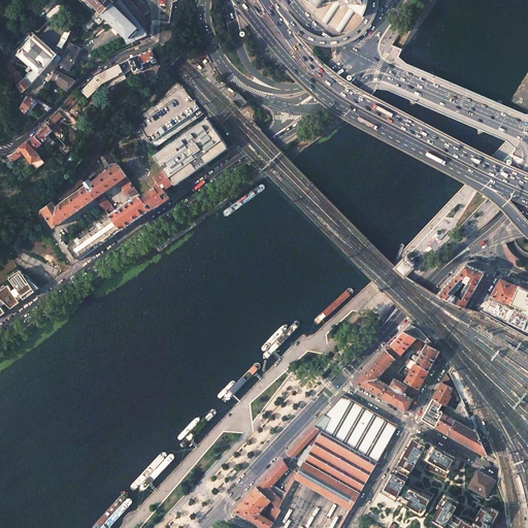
[(63,2),(61,0),(60,0),(48,12),(44,15),(47,19),(62,5),(63,2)]
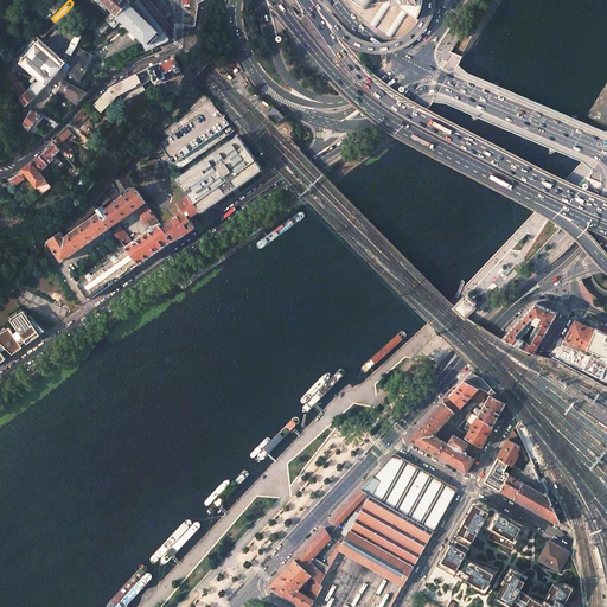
[(101,0),(113,11),(108,16),(113,21),(119,16),(144,40),(145,39),(149,44),(149,45),(152,49),(158,46),(170,40),(170,39),(145,8),(139,0),(132,0),(131,2),(129,2),(125,6),(117,0),(101,0)]
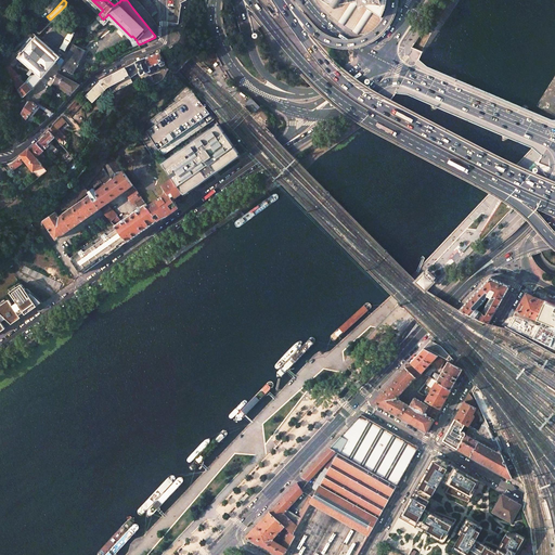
[(156,9),(149,0),(139,0),(150,13),(153,16),(157,12),(155,9),(156,9)]
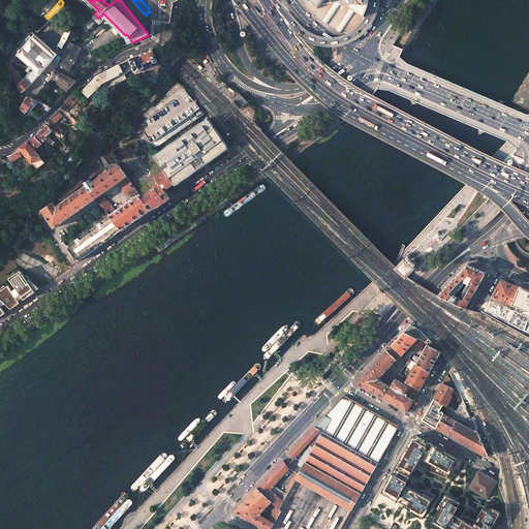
[(303,2),(311,11),(312,12),(314,13),(315,16),(319,19),(322,21),(331,27),(339,31),(340,32),(343,34),(344,34),(348,36),(350,36),(351,36),(352,36),(353,36),(354,36),(355,35),(358,35),(359,34),(359,33),(365,25),(365,21),(364,17),(363,17),(364,16),(365,14),(366,12),(366,9),(367,7),(368,5),(368,3),(368,1),(368,0),(304,0),(303,1),(303,2)]
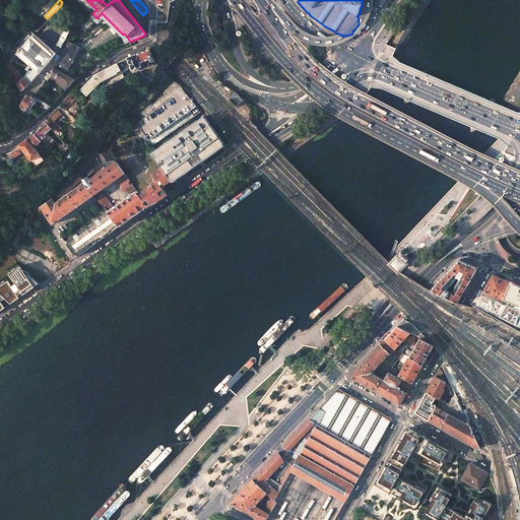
[(56,54),(34,35),(30,38),(29,37),(21,46),(23,47),(17,54),(34,68),(24,78),(10,62),(7,60),(2,63),(21,91),(29,84),(53,58),(54,59),(57,55),(56,54)]
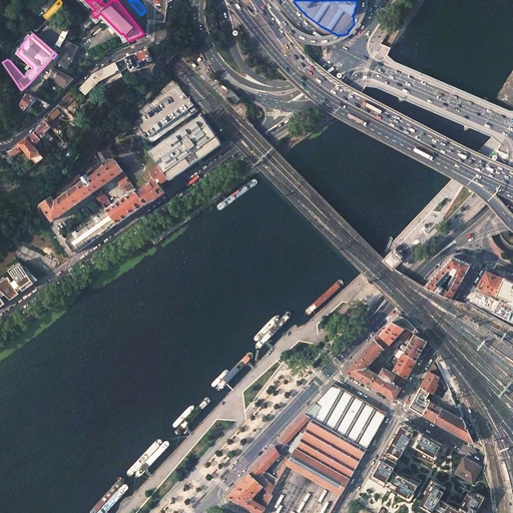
[(80,46),(69,40),(62,52),(73,58),(80,46)]
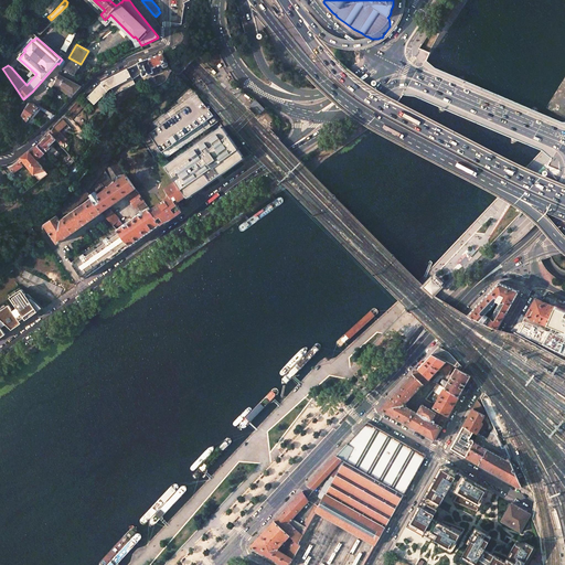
[(102,83),(87,97),(94,104),(109,88),(110,87),(114,94),(135,83),(131,77),(142,73),(144,76),(146,75),(146,77),(147,77),(151,75),(152,75),(151,73),(153,73),(152,70),(162,65),(163,67),(164,67),(168,66),(168,65),(163,52),(158,53),(159,55),(148,60),(147,56),(146,57),(145,57),(146,60),(138,63),(102,83)]
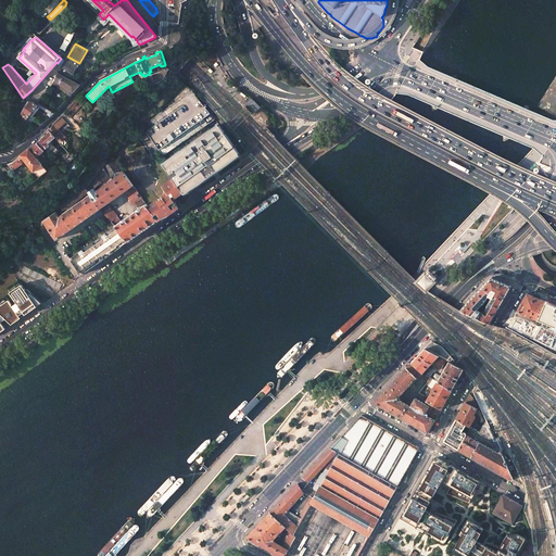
[(79,63),(67,57),(65,61),(70,63),(65,68),(73,73),(76,66),(77,67),(79,63)]
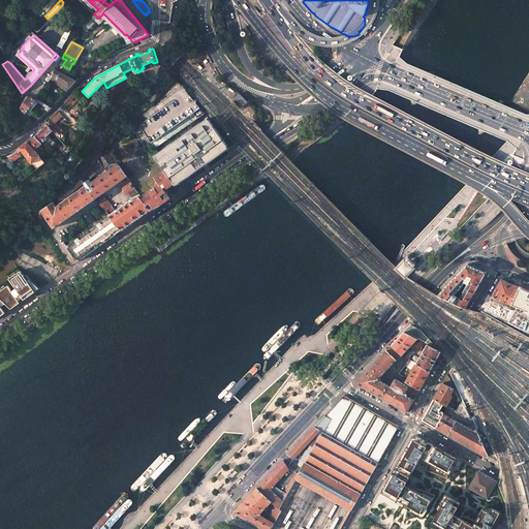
[(528,54),(508,88),(508,91),(510,92),(512,92),(528,66),(528,54)]
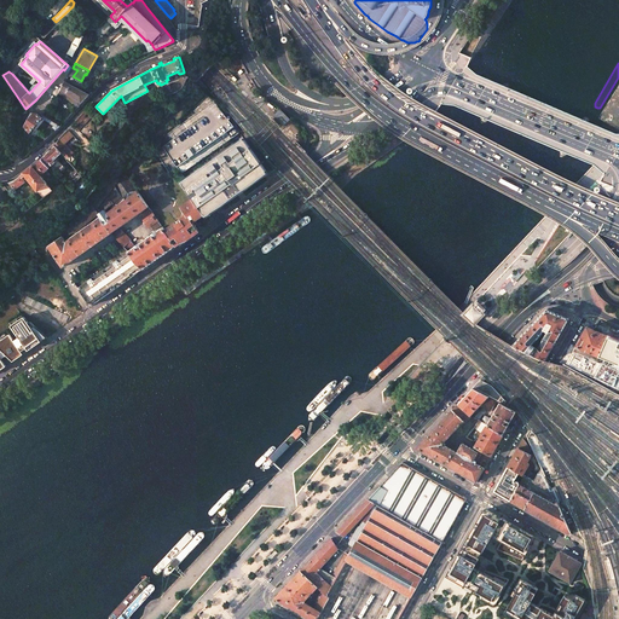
[(85,99),(90,96),(64,82),(61,90),(58,93),(79,106),(85,99)]
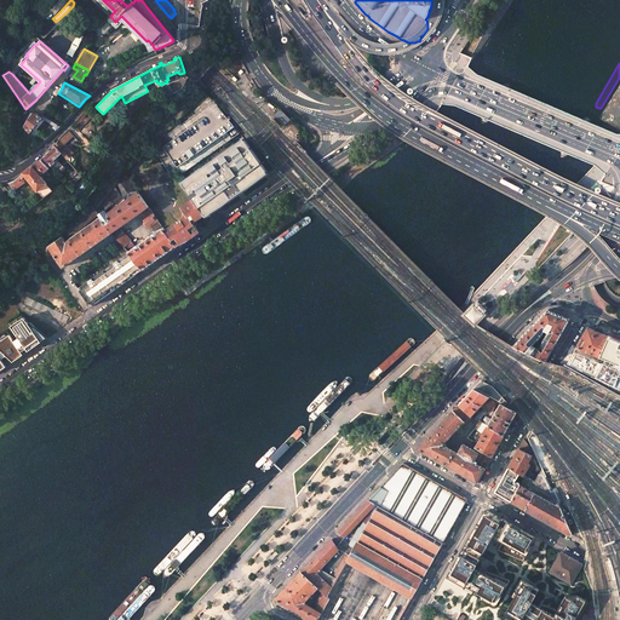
[(170,143),(164,147),(182,173),(188,170),(240,133),(219,108),(214,102),(201,110),(206,118),(170,143)]
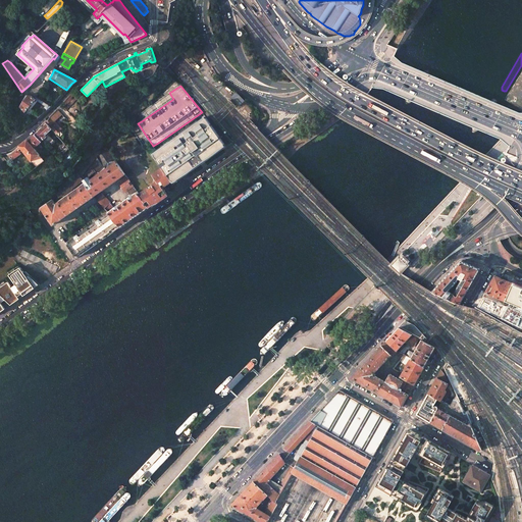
[(227,98),(236,106),(243,100),(235,91),(227,98)]
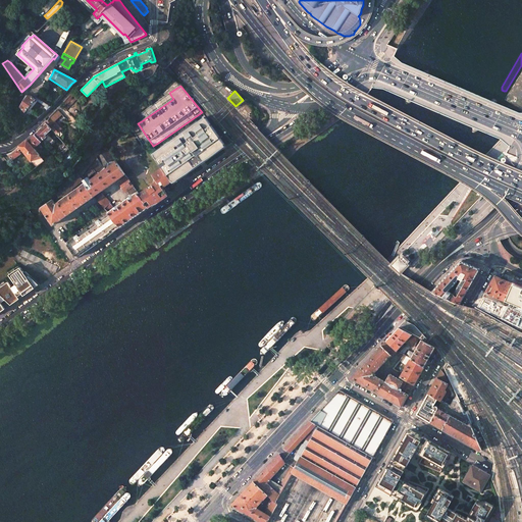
[(36,97),(27,96),(20,107),(20,117),(24,112),(25,112),(38,98),(36,97)]
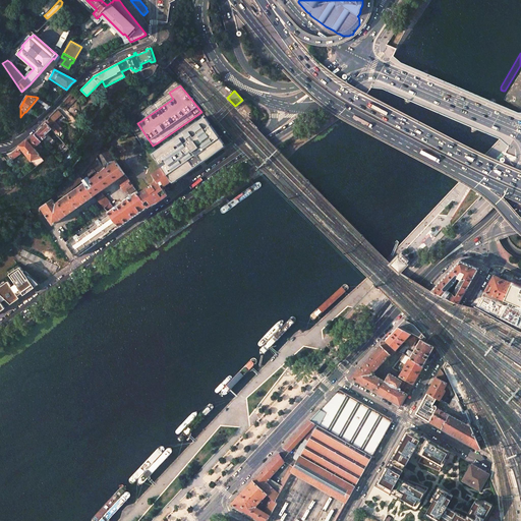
[(40,97),(39,99),(51,107),(52,105),(40,97)]
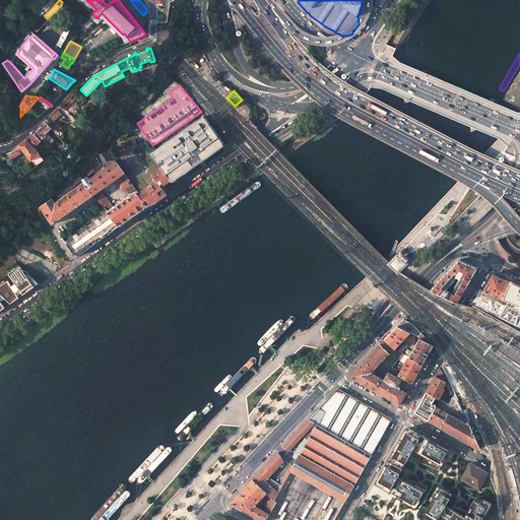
[(52,115),(55,118),(52,121),(60,130),(61,129),(55,122),(61,115),(57,110),(52,115)]
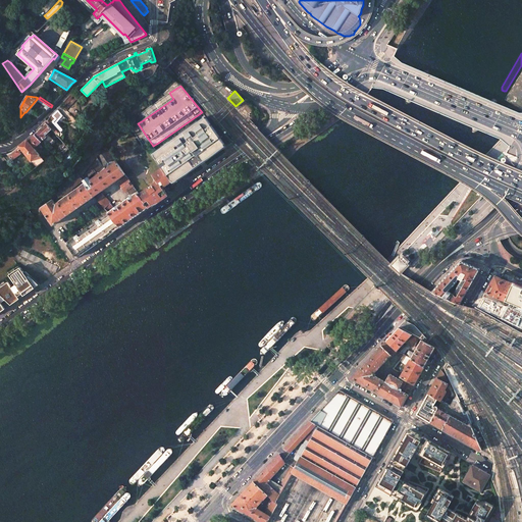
[(226,146),(206,116),(152,155),(159,164),(162,168),(171,181),(172,184),(173,184),(226,146)]
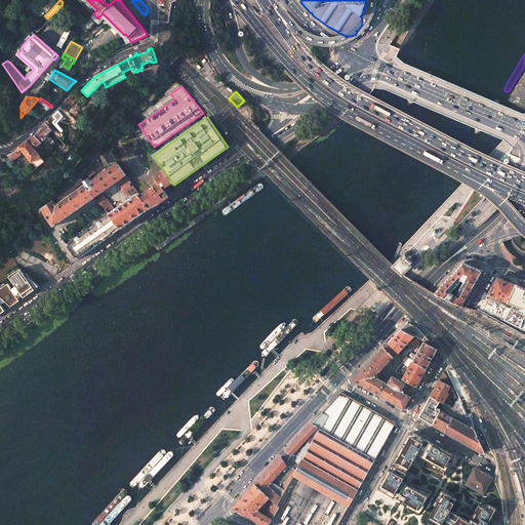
[(47,125),(51,130),(56,135),(61,131),(52,122),(49,119),(45,123),(47,125)]
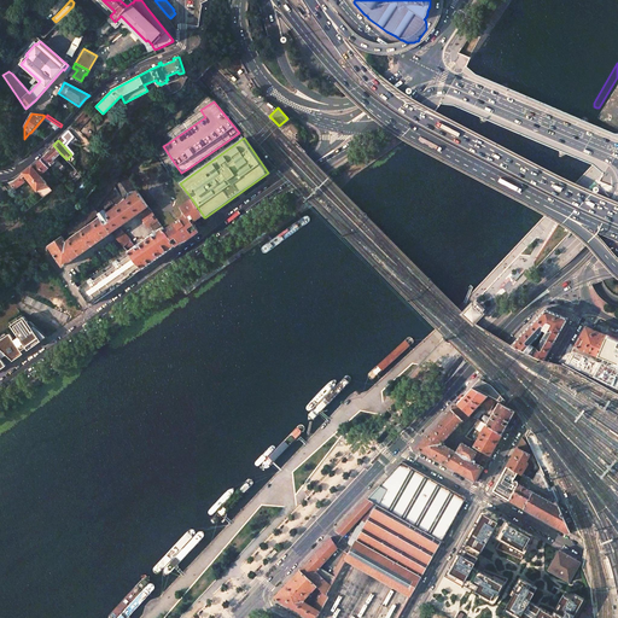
[(48,153),(41,159),(48,168),(54,162),(53,159),(60,153),(56,147),(48,153)]
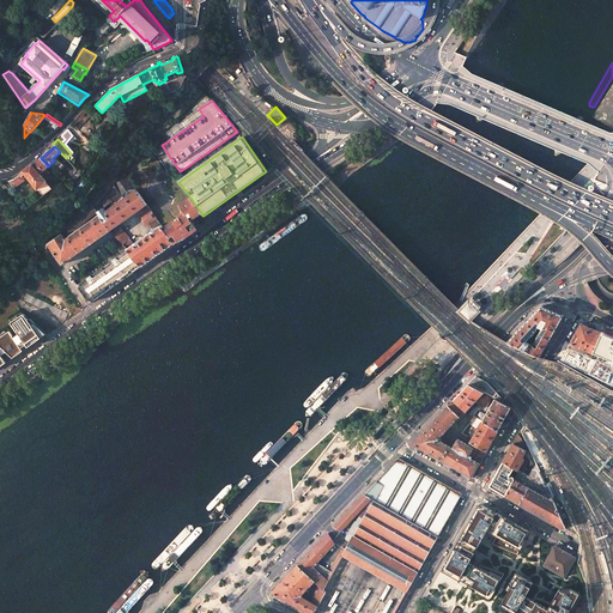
[(8,181),(2,181),(7,188),(8,190),(13,187),(14,188),(25,181),(24,178),(26,176),(37,189),(47,182),(40,174),(48,167),(41,158),(36,162),(32,165),(31,164),(13,178),(8,181)]
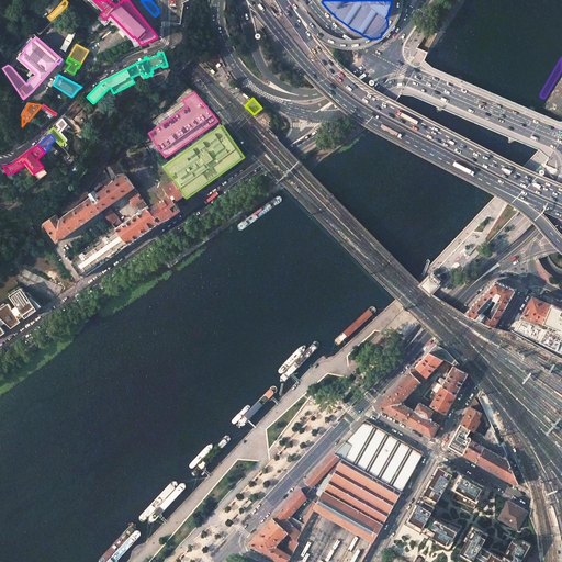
[(94,191),(89,195),(93,199),(92,200),(101,212),(133,189),(134,190),(128,194),(132,199),(131,199),(135,206),(136,205),(139,210),(146,204),(113,158),(104,165),(104,172),(102,176),(98,179),(103,187),(98,190),(98,191),(99,192),(97,193),(94,191)]
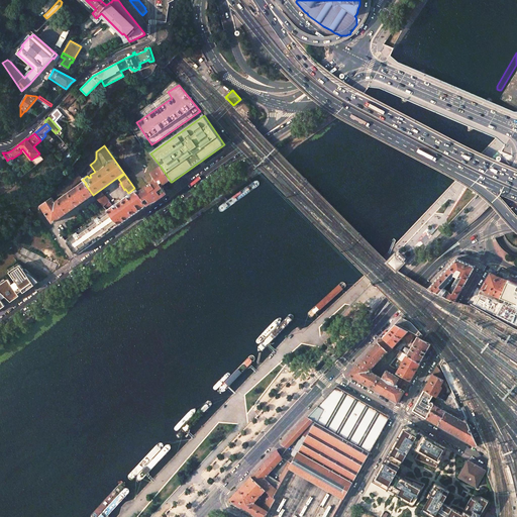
[(88,150),(80,157),(82,159),(80,161),(81,162),(90,153),(88,150)]
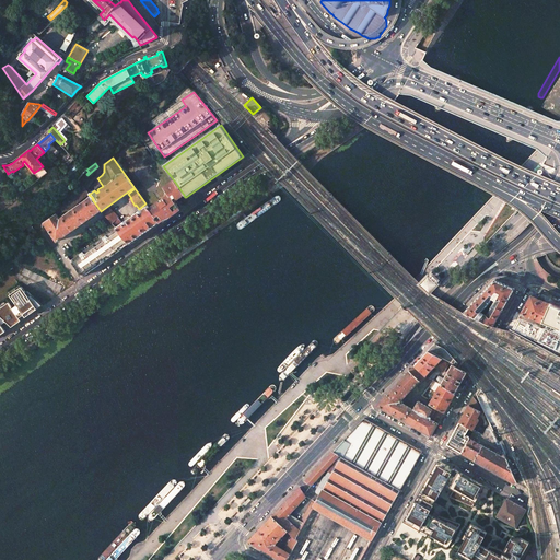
[(166,196),(149,208),(160,223),(179,208),(175,201),(184,195),(174,181),(164,187),(167,191),(166,196)]
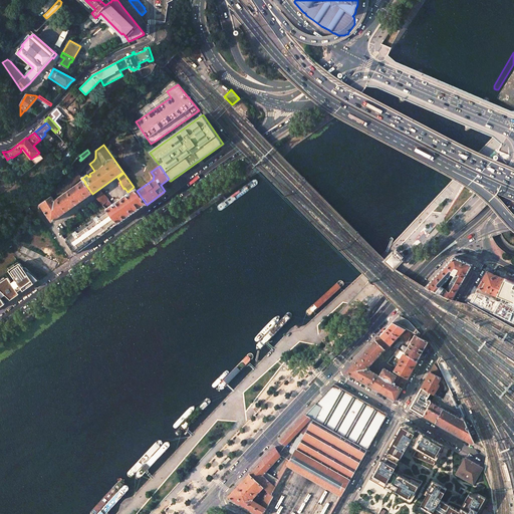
[(51,197),(40,205),(44,210),(52,222),(87,197),(92,194),(84,183),(85,182),(81,179),(76,172),(54,191),(50,194),(51,195),(52,196),(56,193),(58,195),(53,198),(51,197)]
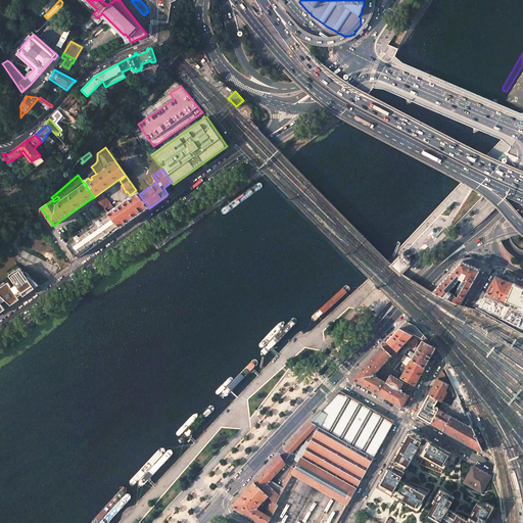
[(137,192),(108,212),(111,216),(121,228),(135,218),(147,209),(149,208),(139,194),(137,192)]
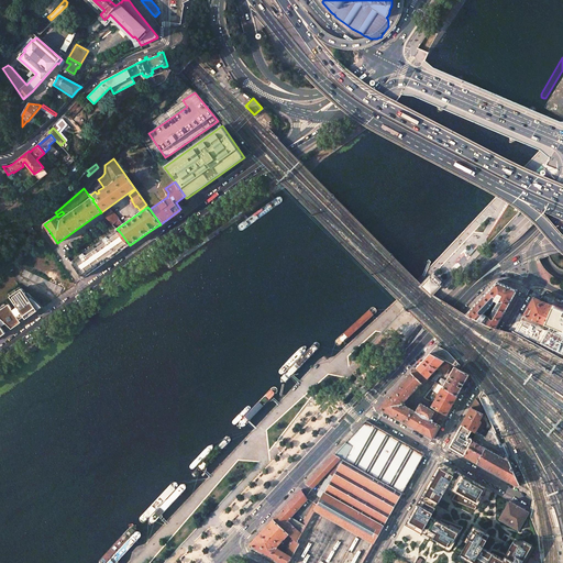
[(110,208),(103,213),(106,217),(110,222),(116,227),(122,222),(119,219),(110,208)]
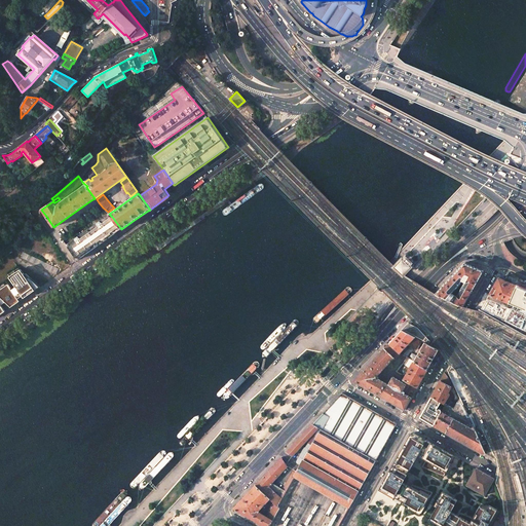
[(29,212),(25,215),(28,219),(29,218),(31,221),(34,219),(29,212)]
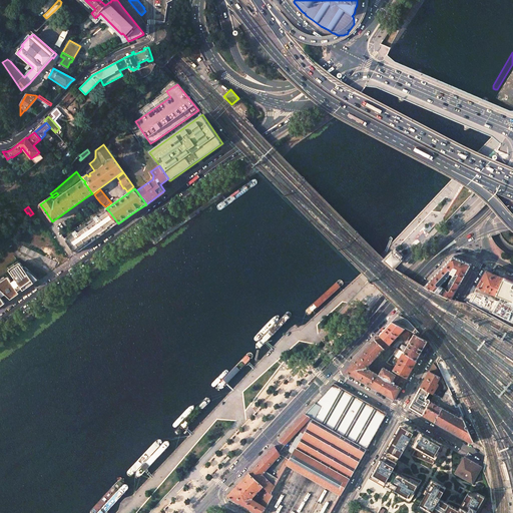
[(90,221),(64,238),(75,253),(96,239),(118,223),(109,211),(102,216),(102,217),(92,223),(90,221)]
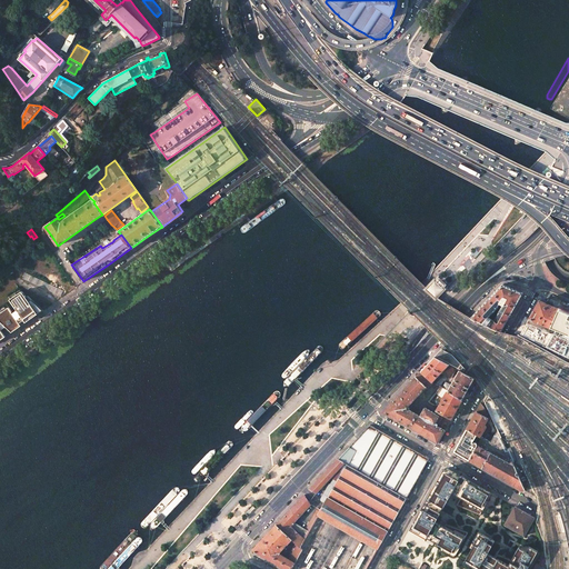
[(63,291),(20,270),(17,277),(61,297),(63,291)]
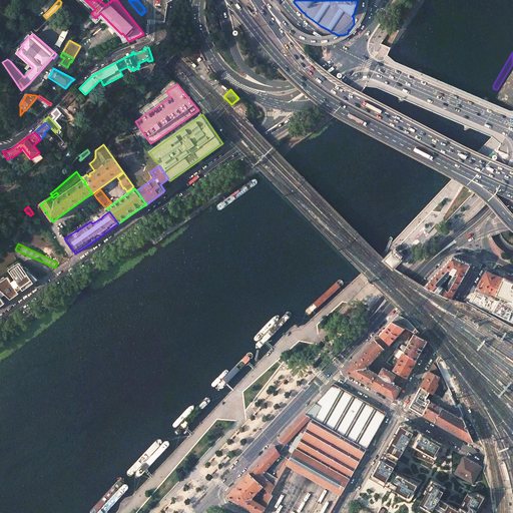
[(398,260),(397,259),(399,257),(396,253),(394,255),(393,254),(387,262),(392,266),(398,260)]
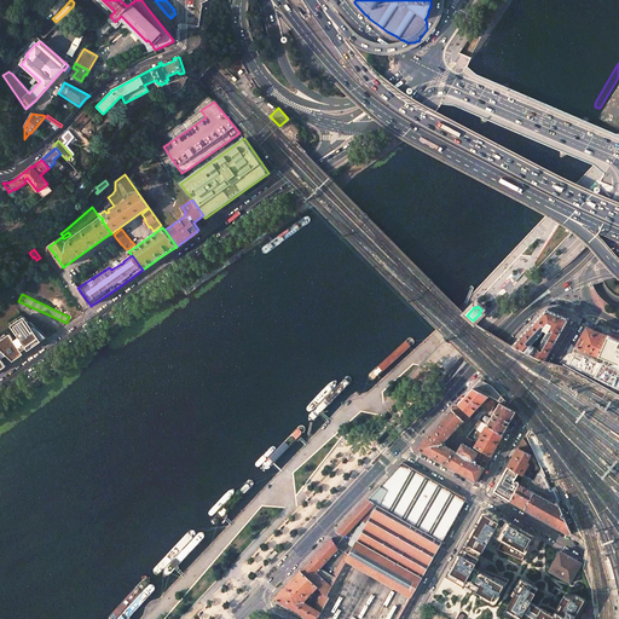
[(544,337),(555,343),(568,319),(547,310),(531,325),(541,335),(544,330),(548,331),(544,337)]
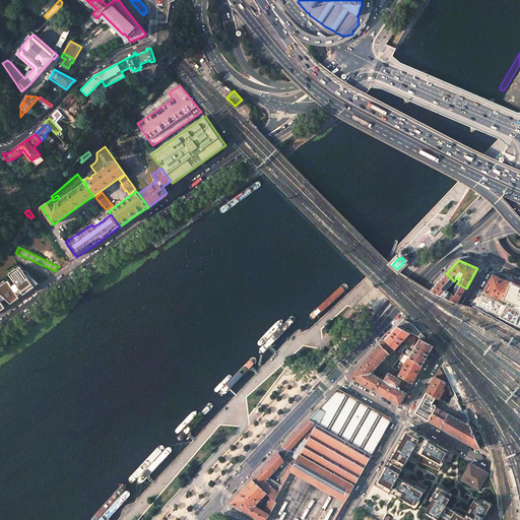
[(24,273),(20,268),(10,275),(16,284),(22,293),(33,284),(38,281),(26,271),(24,273)]
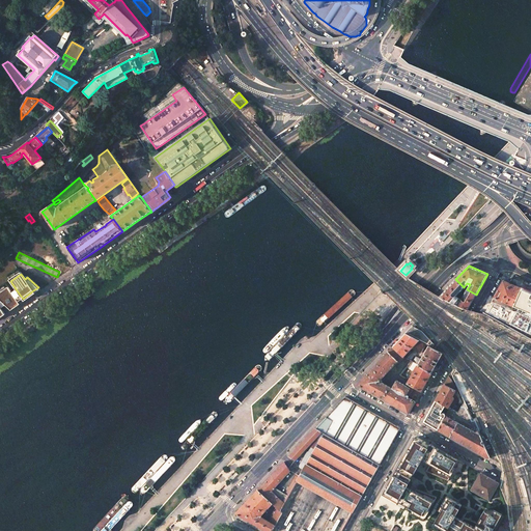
[(460,291),(464,287),(455,279),(440,297),(455,304),(458,298),(459,296),(458,295),(462,292),(460,291)]
